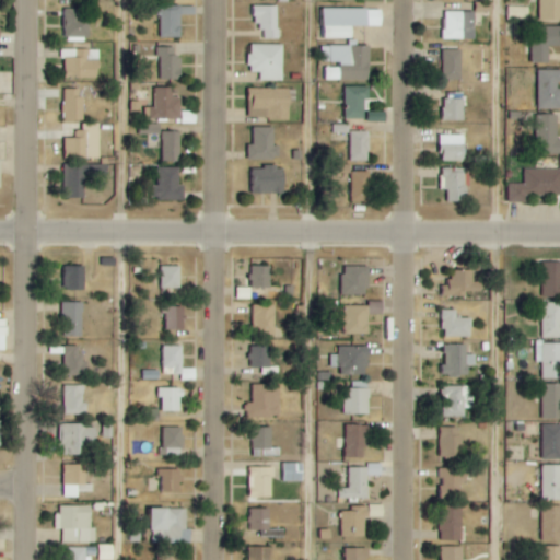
[(559,0),(540,0),(540,20),(559,20),(559,0)]
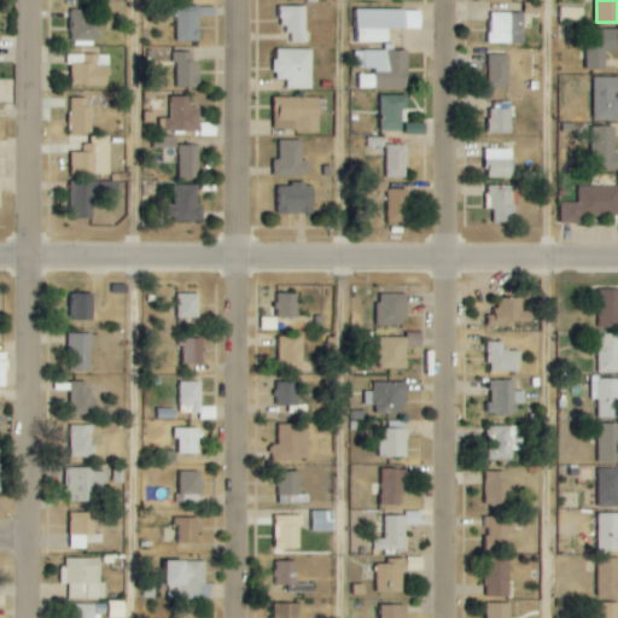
[(200,41),(200,6),(178,6),(178,41),(200,41)]
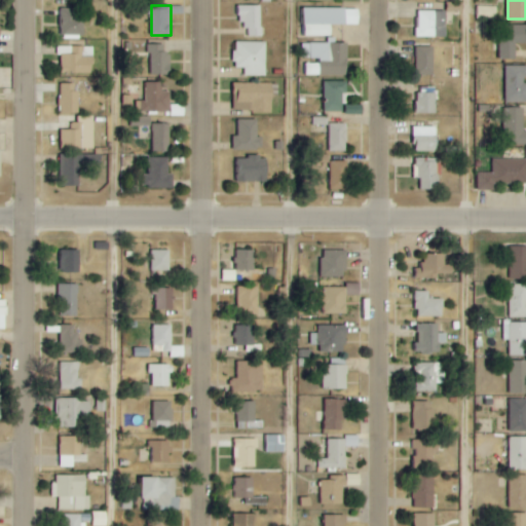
[(262,6),(238,5),(238,23),(246,23),(246,36),(261,37),(262,6)]
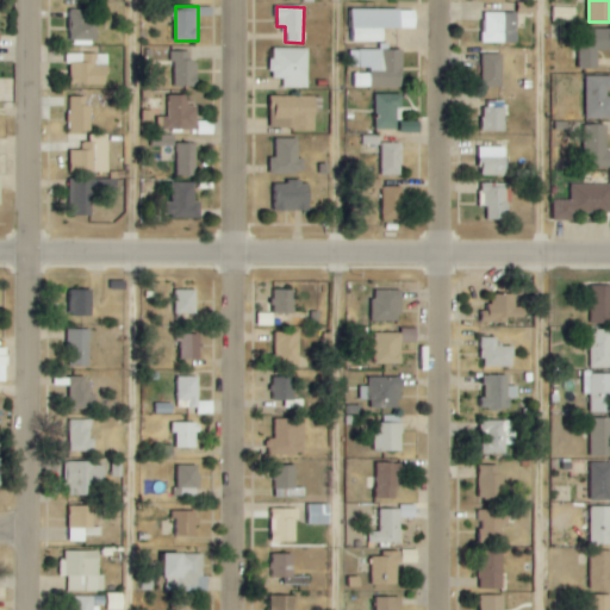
[(577,7),(554,7),(554,23),(577,23),(577,7)]
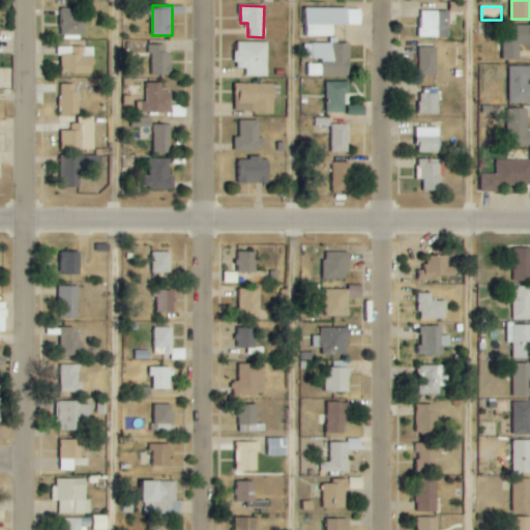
[(334,36),(334,25),(361,25),(361,8),(304,9),(305,37),(334,36)]
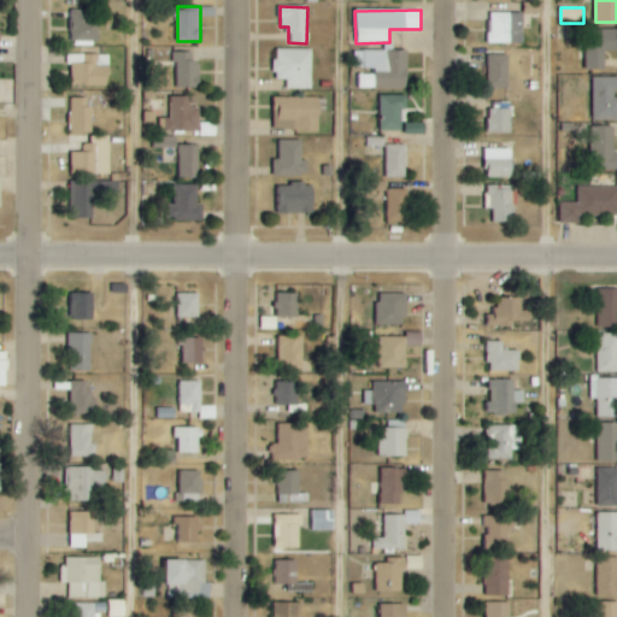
[(99,41),(99,19),(88,19),(88,11),(72,11),(71,41),(99,41)]
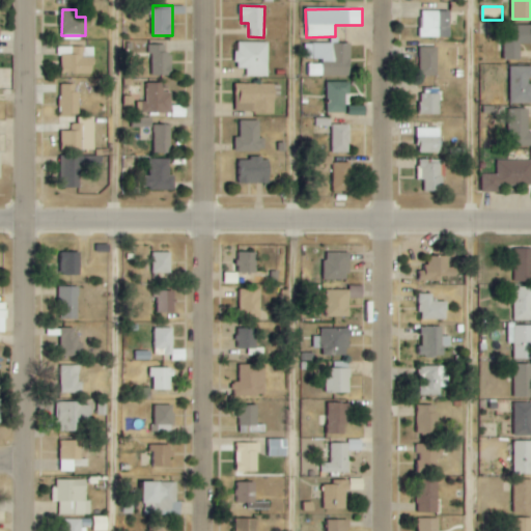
[(451,37),(450,11),(422,11),(422,29),(417,29),(417,37),(451,37)]
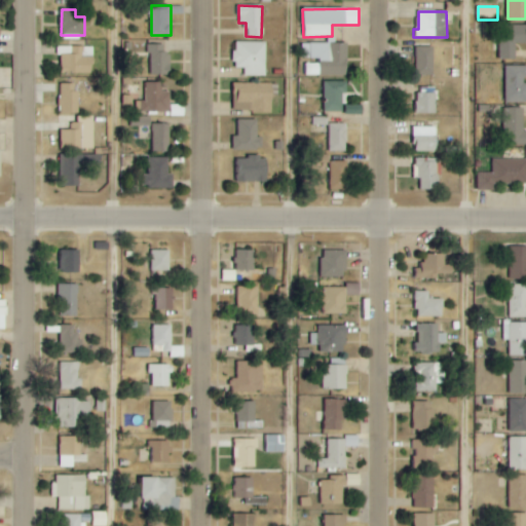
[(516,60),(517,43),(525,43),(525,25),(501,25),(500,60),(516,60)]
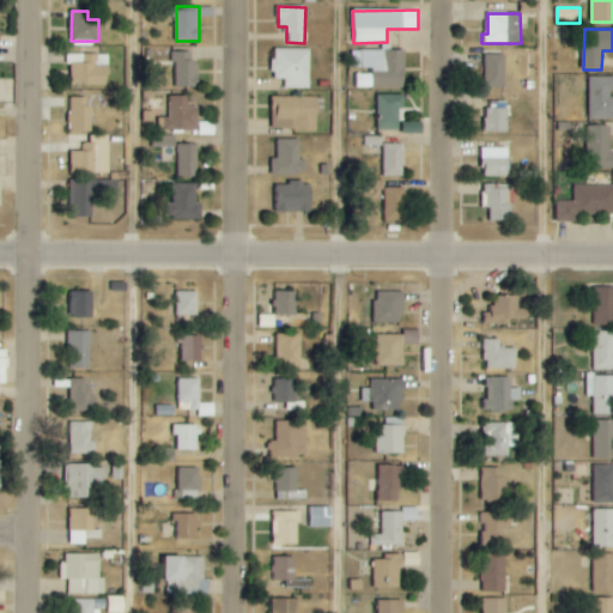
[(310,49),(273,49),(273,79),(285,79),(285,89),(310,89),(310,49)]
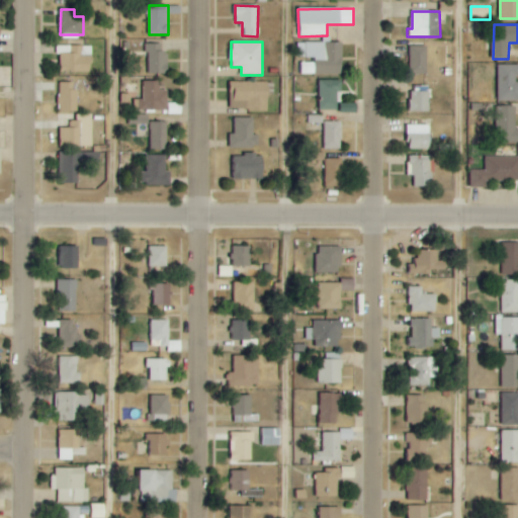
[(343,42),(298,42),(298,50),(305,50),(305,61),(299,61),(298,74),(342,75),(343,42)]
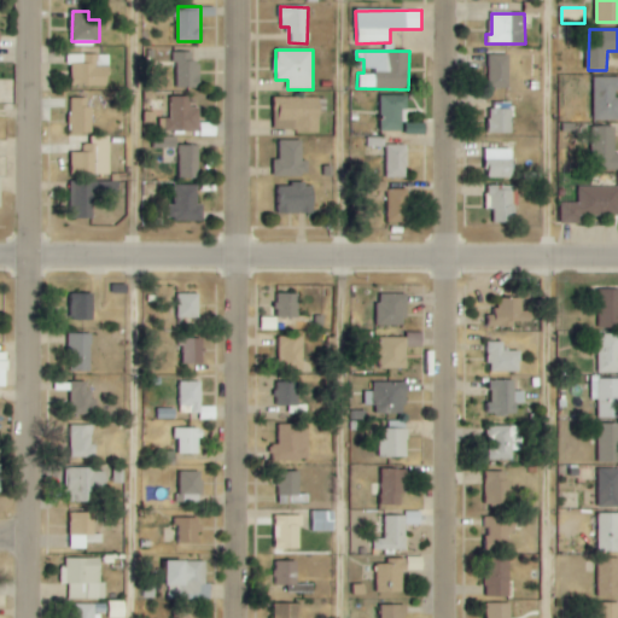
[(178,88),(199,88),(200,52),(174,52),(174,62),(179,62),(178,88)]
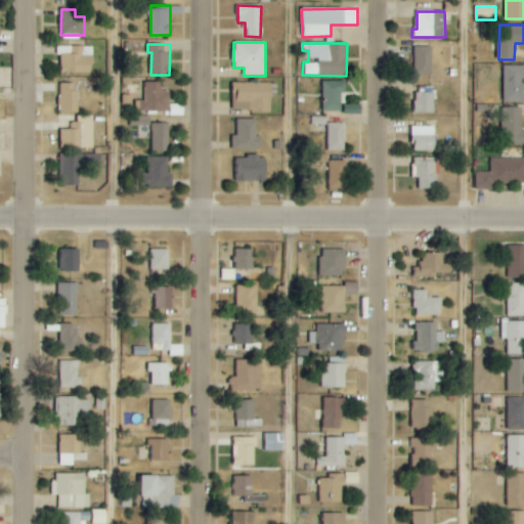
[(92,73),(92,46),(59,47),(59,74),(92,73)]
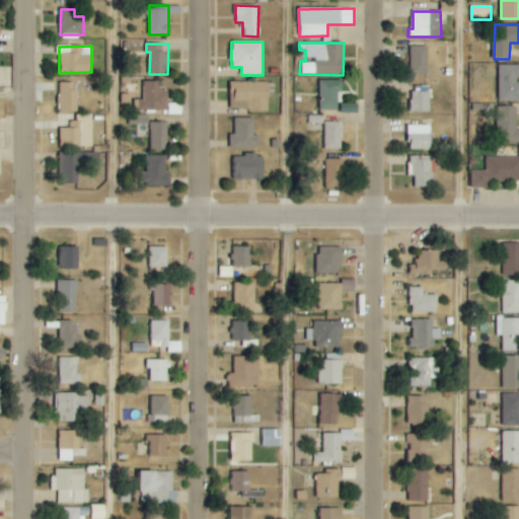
[(411,74),(428,73),(428,46),(410,47),(411,74)]
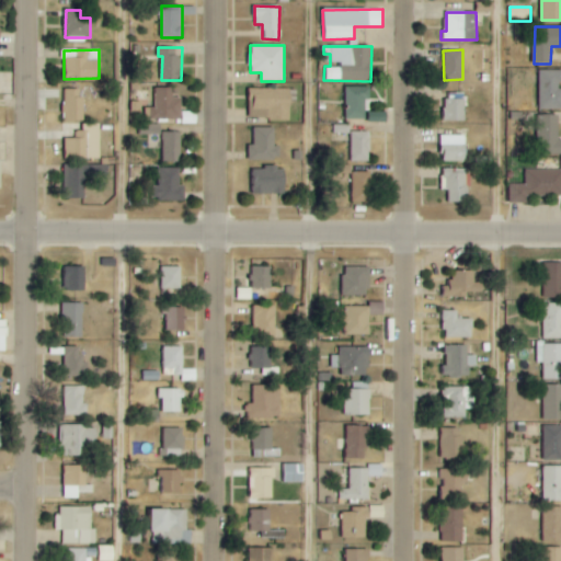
[(560,70),(540,70),(540,110),(560,110),(560,70)]
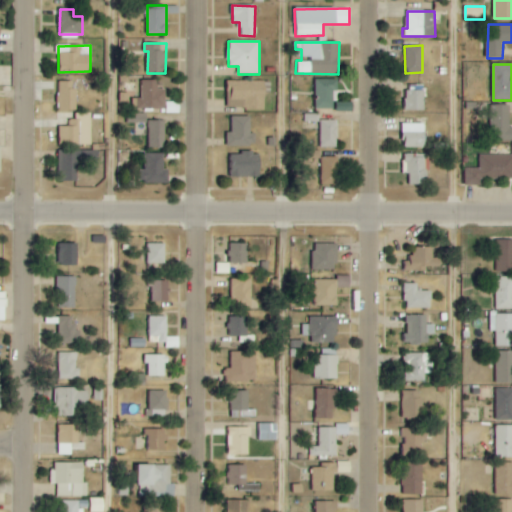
[(336,79),(316,80),(316,109),(336,109),(336,79)]
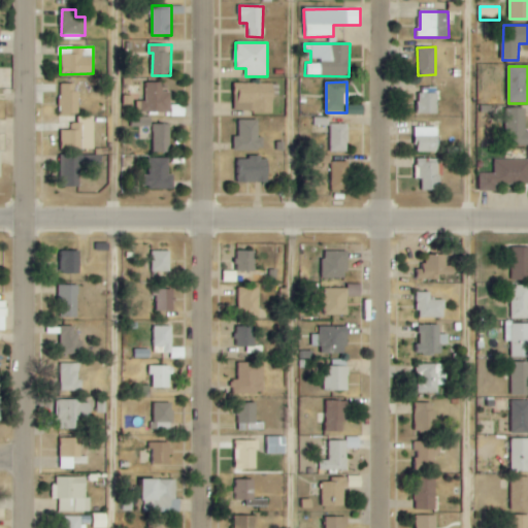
[(170,92),(164,92),(164,83),(146,84),(146,102),(136,102),(136,112),(171,112),(170,92)]
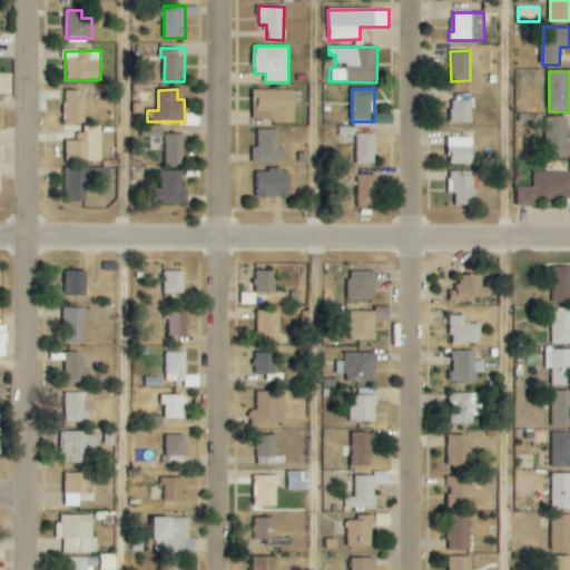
[(295,121),(296,90),(253,89),(253,120),(295,121)]
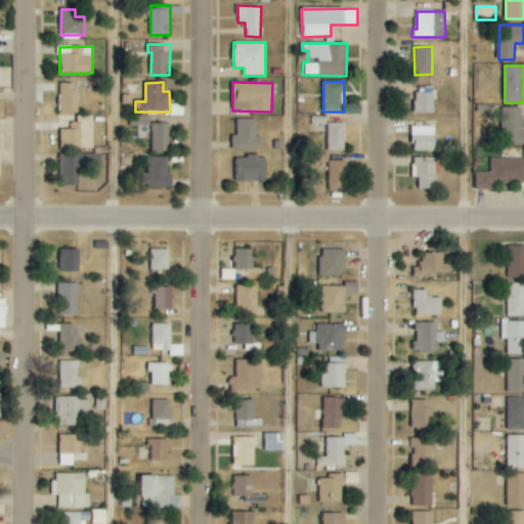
[(61,113),(78,113),(77,83),(60,84),(61,113)]
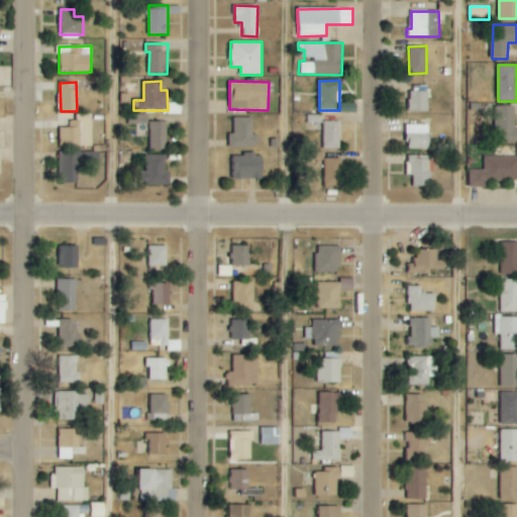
[(429,111),(430,87),(410,87),(410,111),(429,111)]
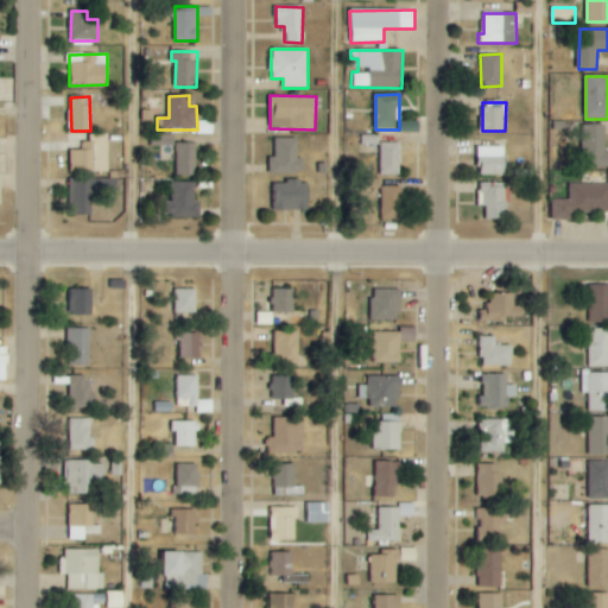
[(583,168),(607,166),(607,151),(607,152),(606,125),(582,125),(583,168)]
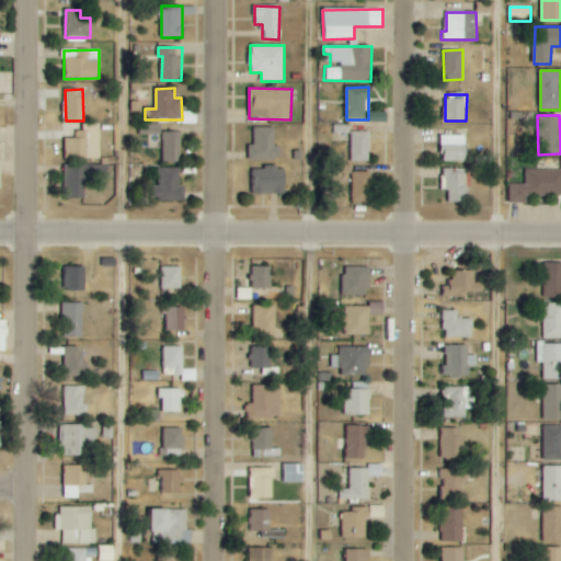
[(101,159),(100,124),(82,124),(82,130),(76,130),(76,138),(64,139),(65,160),(101,159)]
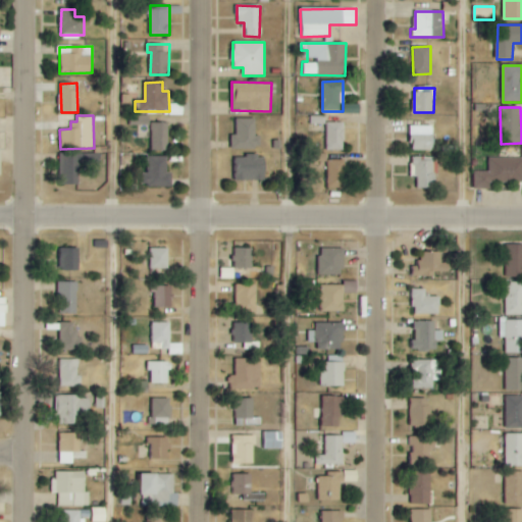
[(235,149),(261,149),(261,137),(256,137),(256,118),(235,118),(235,149)]
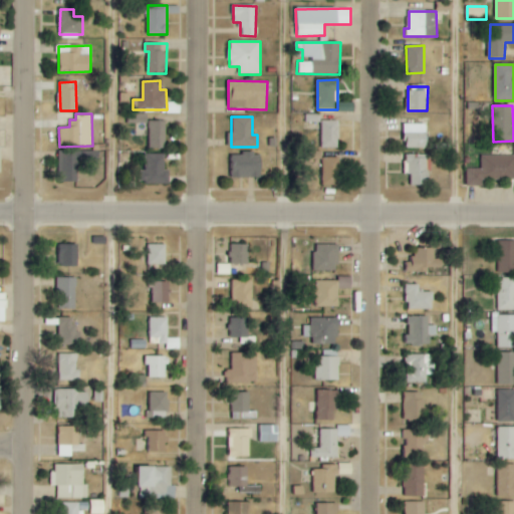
[(339,148),(338,120),(320,121),(320,149),(339,148)]
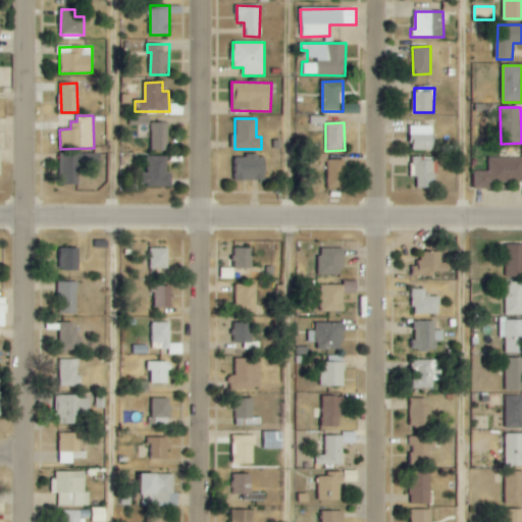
[(167,123),(151,123),(152,150),(168,150),(167,123)]
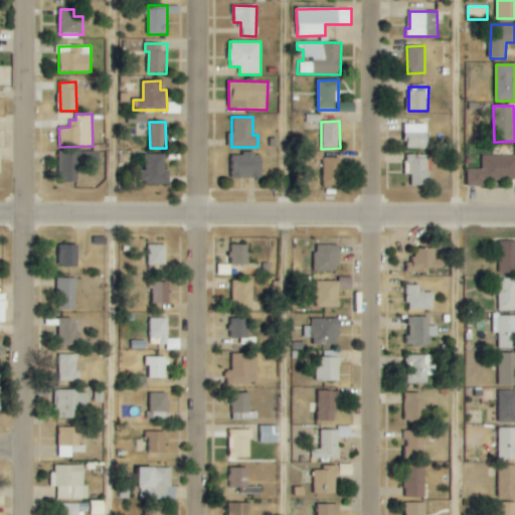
[(427,124),(405,125),(405,149),(428,149),(427,124)]
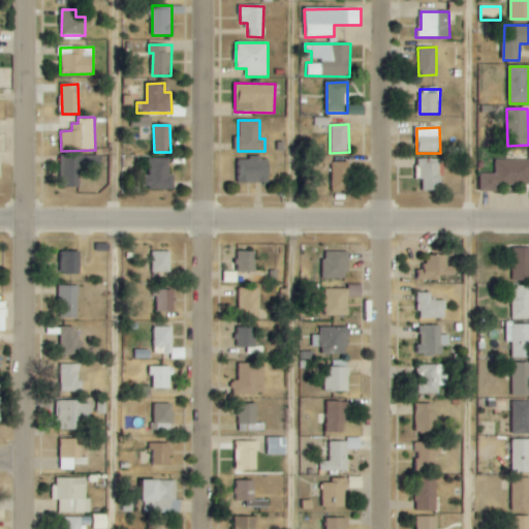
[(61,187),(81,188),(81,166),(87,166),(87,157),(62,156),(61,187)]
